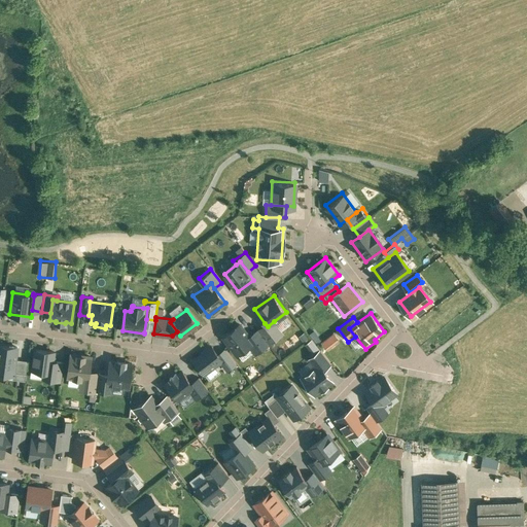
[(268,326),(265,323),(257,329),(268,343),(283,332),(274,321),(268,326)]
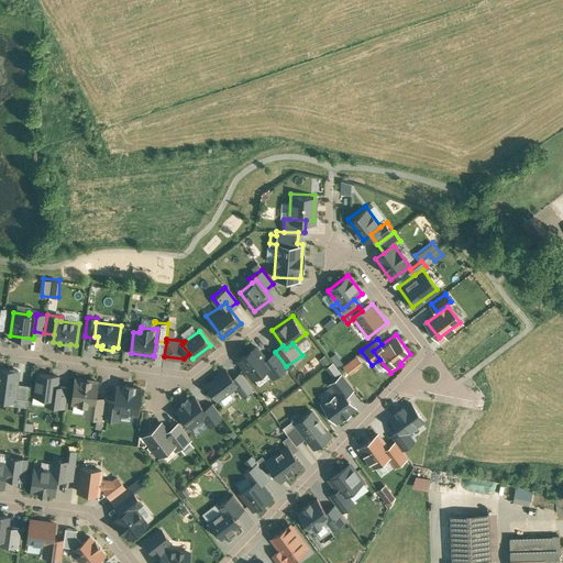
[(256,348),(240,360),(253,376),(264,367),(269,364),(265,359),(256,348)]
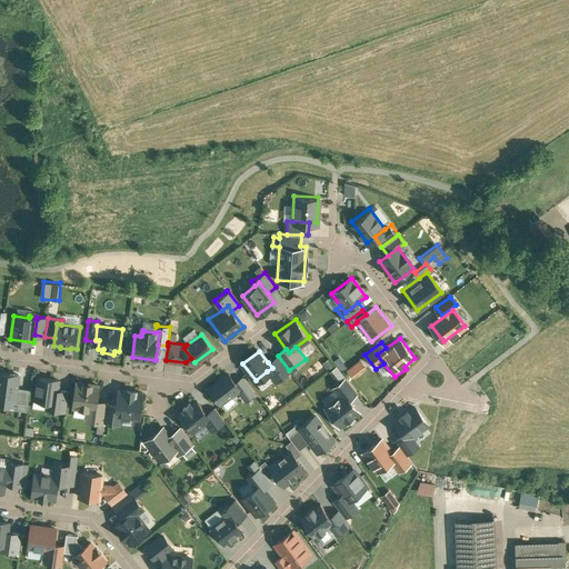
[(278,356),(268,362),(272,368),(267,371),(275,381),(289,370),(278,356)]
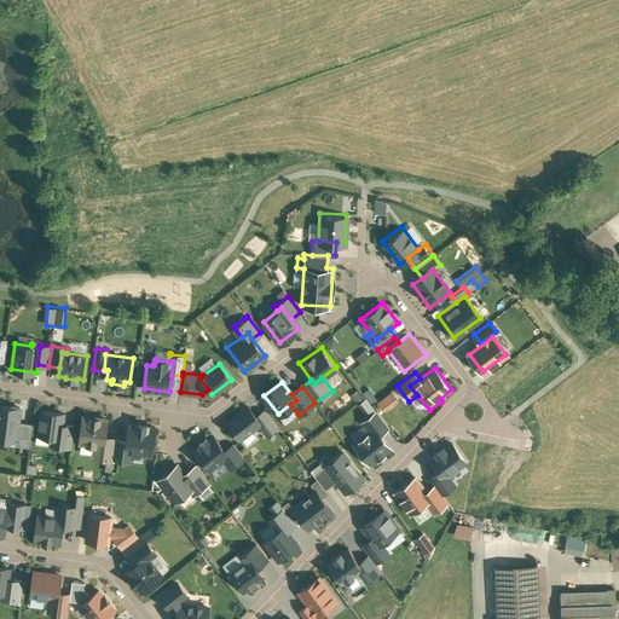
[(0,403),(0,439),(15,441),(16,437),(17,422),(18,406),(0,403)]
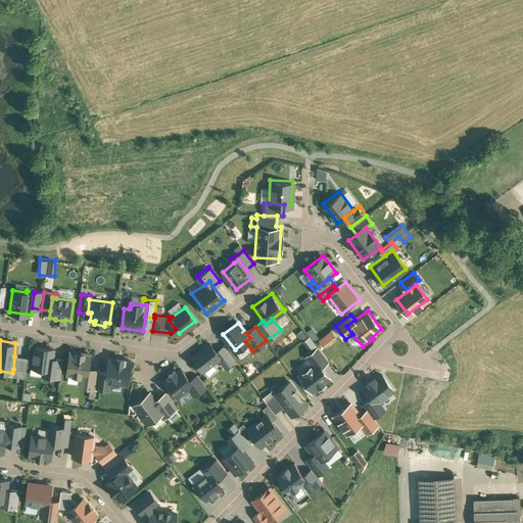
[(210,342),(193,355),(203,370),(219,359),(222,357),(216,349),(210,342)]
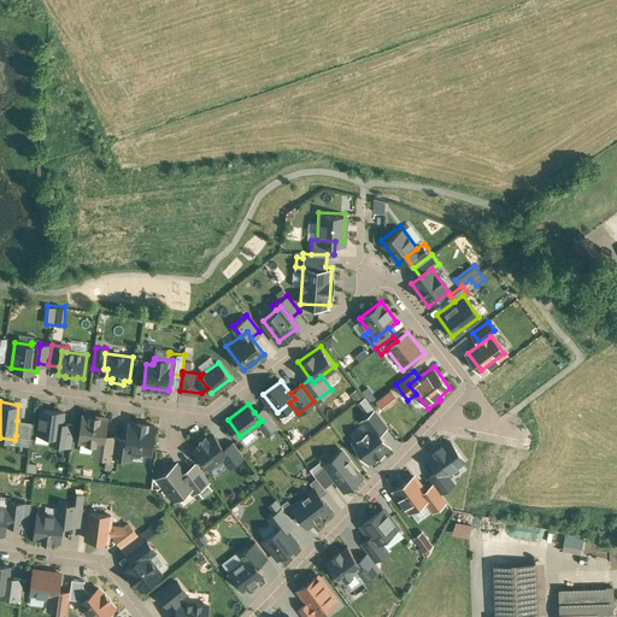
[(260,407),(254,412),(262,421),(258,423),(265,433),(275,425),(260,407)]
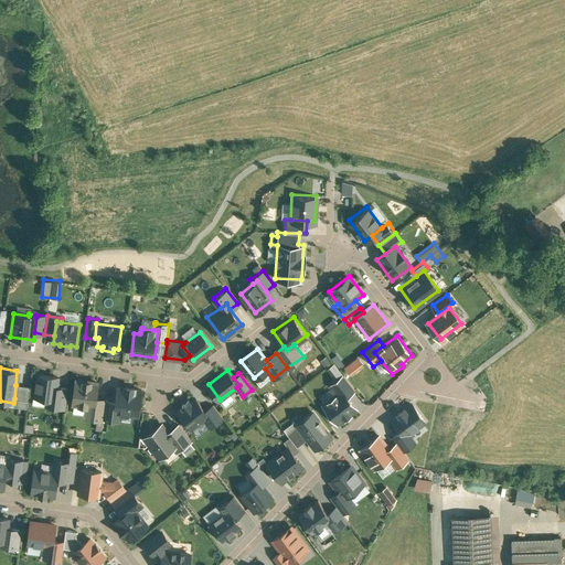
[(343,388),(349,396),(355,391),(343,374),(330,384),(337,394),(343,388)]
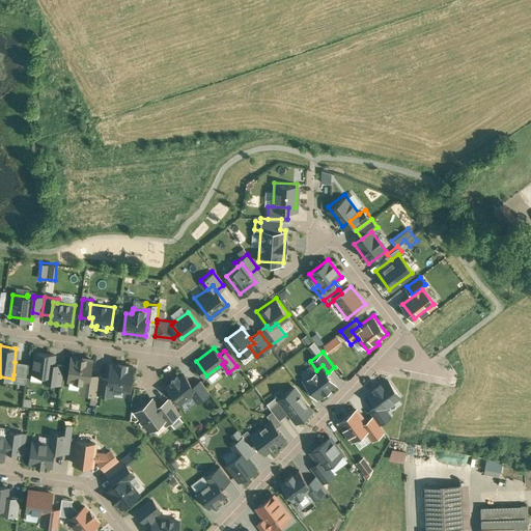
[(55,355),(36,353),(33,373),(45,375),(52,376),(53,364),(55,355)]
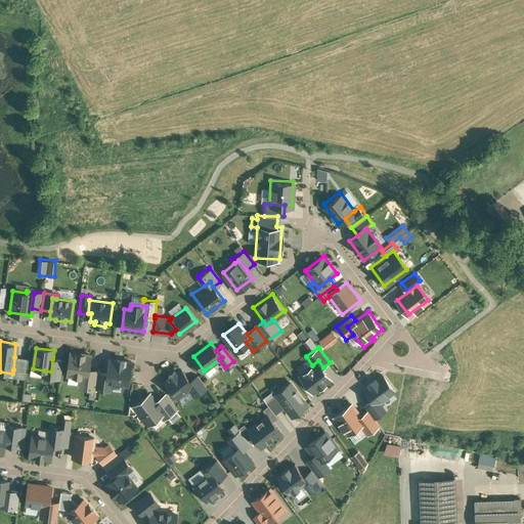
[(90,355),(71,352),(68,375),(82,377),(88,378),(89,370),(90,355)]
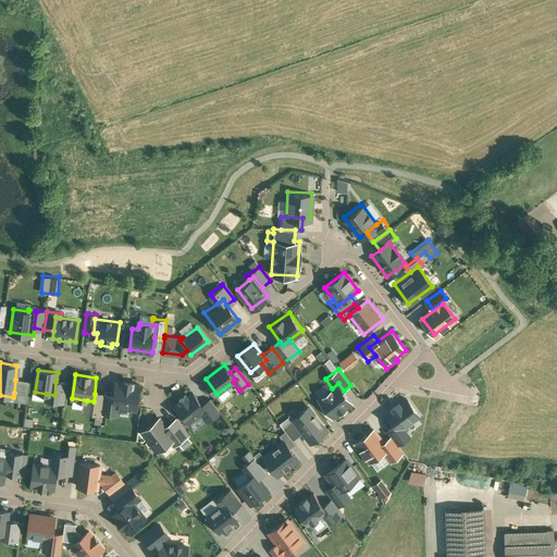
[(28,381),(15,380),(14,393),(26,394),(28,381)]
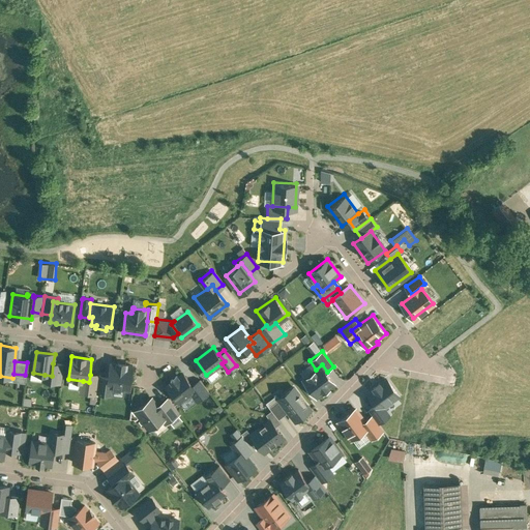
[(135,364),(110,361),(108,376),(106,388),(113,389),(130,391),(135,364)]
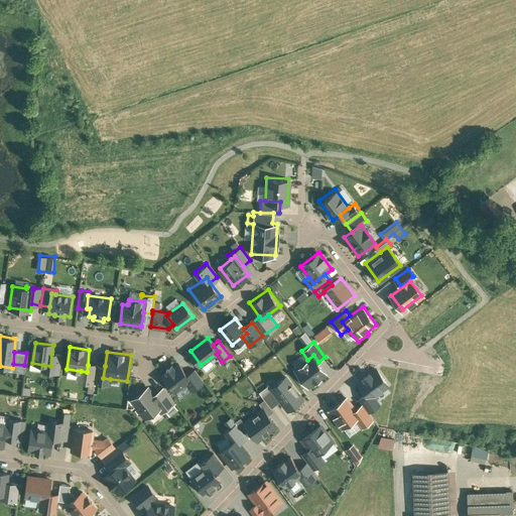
[(62,356),(51,354),(50,366),(43,365),(43,371),(60,373),(62,356)]
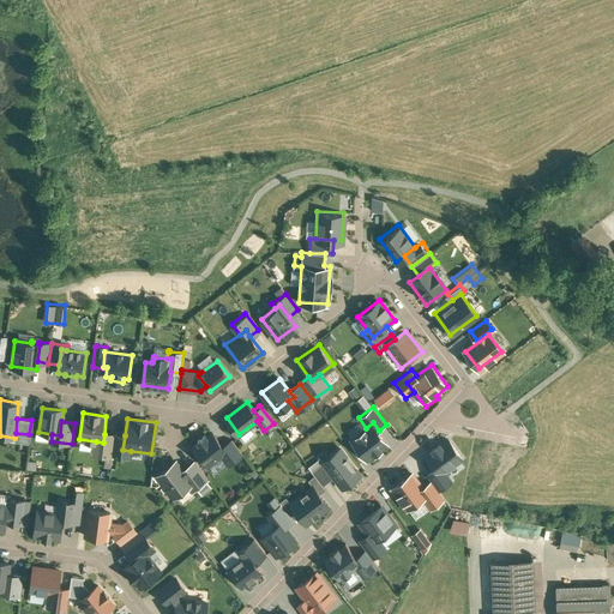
[(366,428),(350,439),(367,462),(390,445),(379,431),(373,422),(366,428)]
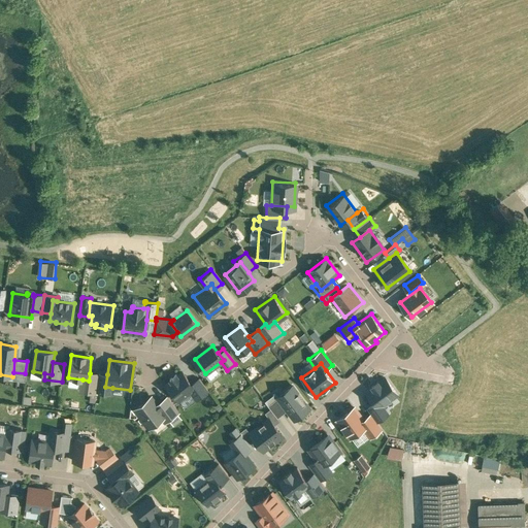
[(176,374),(170,380),(171,381),(166,385),(178,400),(191,391),(195,388),(192,384),(183,372),(177,376),(176,374)]
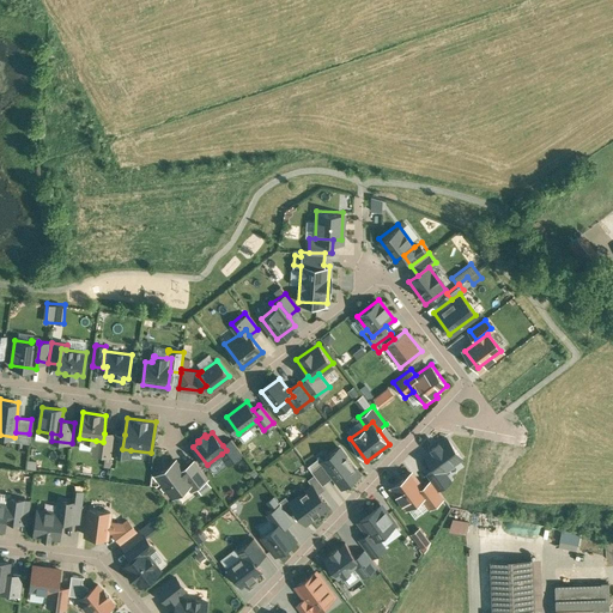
[(104,434),(103,442),(96,441),(95,454),(111,456),(113,455),(115,435),(104,434)]
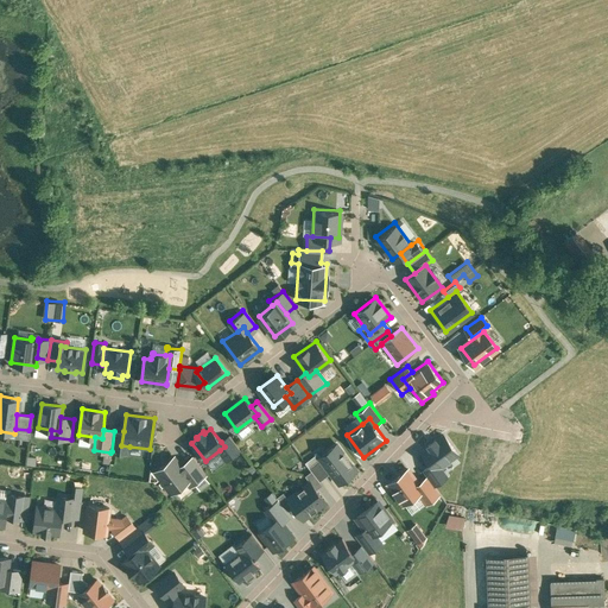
[(114,430),(114,431),(112,451),(128,454),(130,447),(121,445),(124,431),(114,430)]
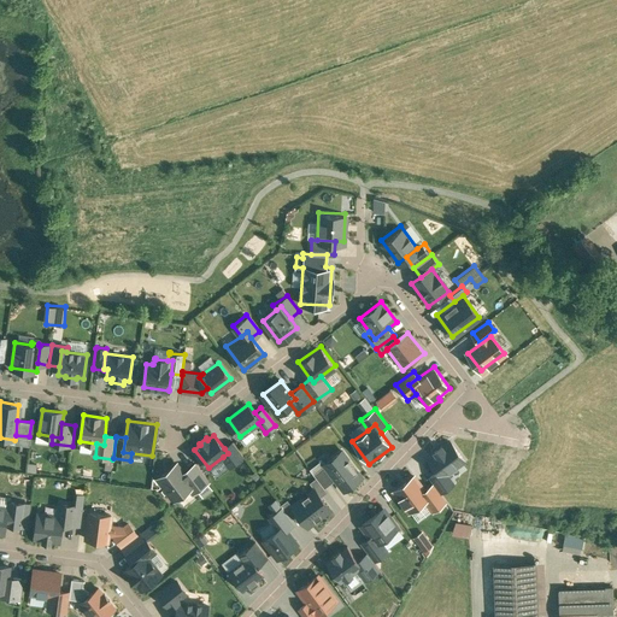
[(451,440),(427,458),(436,470),(442,479),(447,475),(466,460),(451,440)]
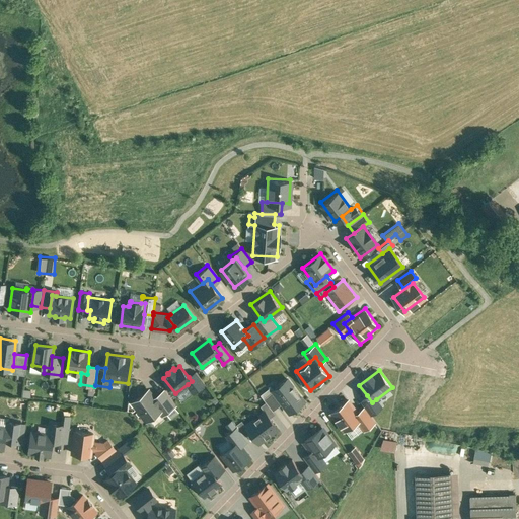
[(206,384),(196,371),(189,377),(192,381),(188,384),(194,393),(206,384)]
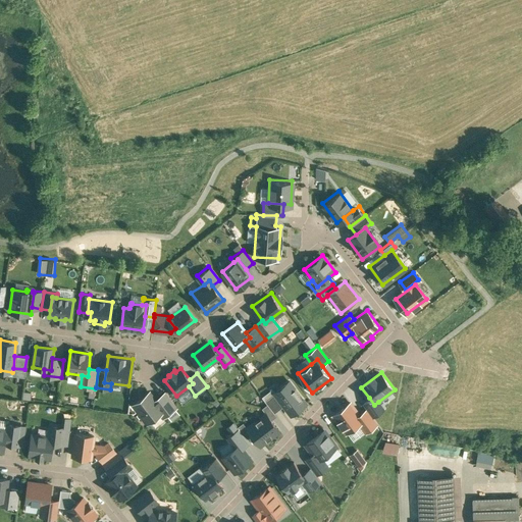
[(274,392),(272,393),(282,407),(291,416),(308,403),(291,379),(274,392)]
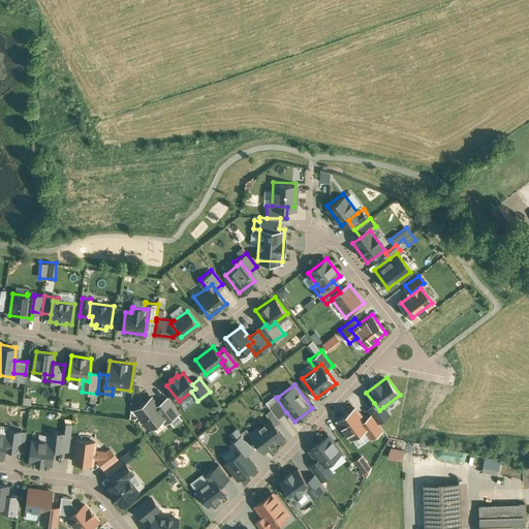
[(278,418),(286,412),(276,398),(278,397),(276,394),(266,402),(271,410),(278,418)]
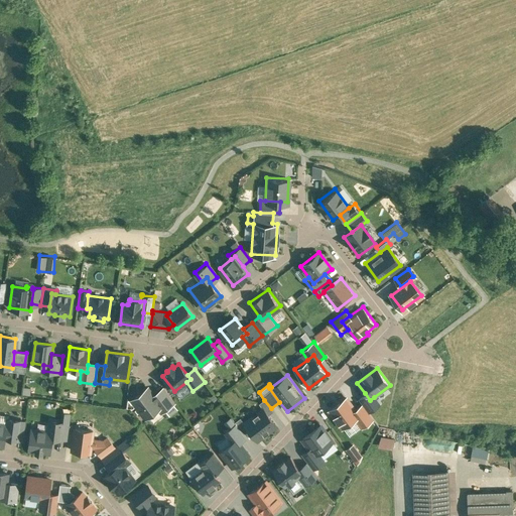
[(148,388),(132,400),(145,417),(161,406),(153,396),(148,388)]
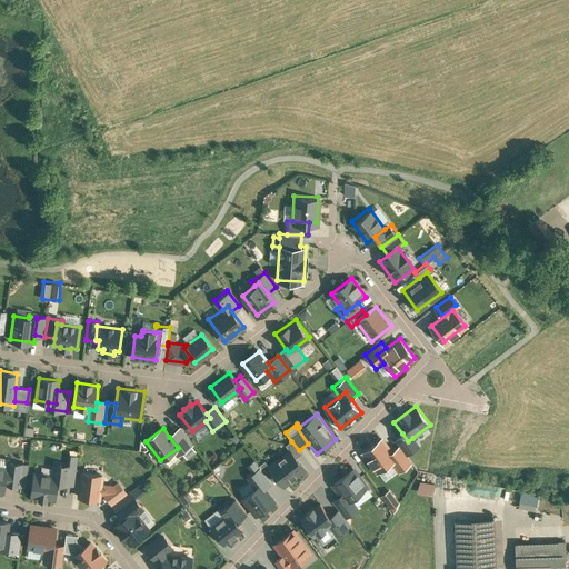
[(181,428),(169,437),(178,448),(181,452),(193,443),(181,428)]
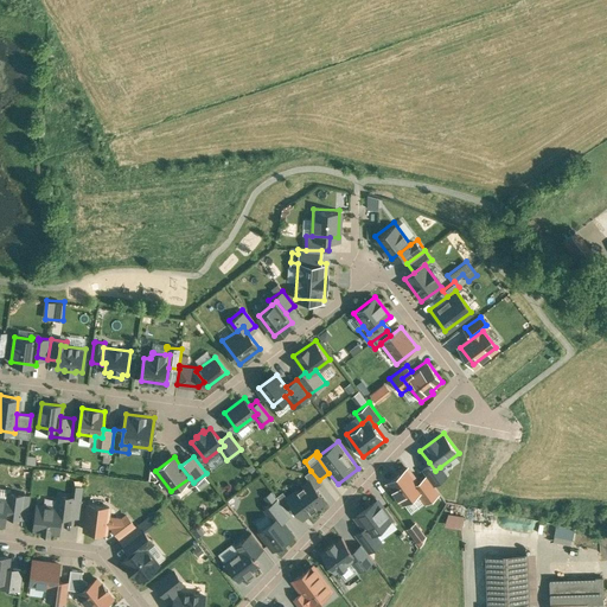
[(435,471),(429,462),(421,470),(426,475),(434,485),(446,475),(440,467),(435,471)]
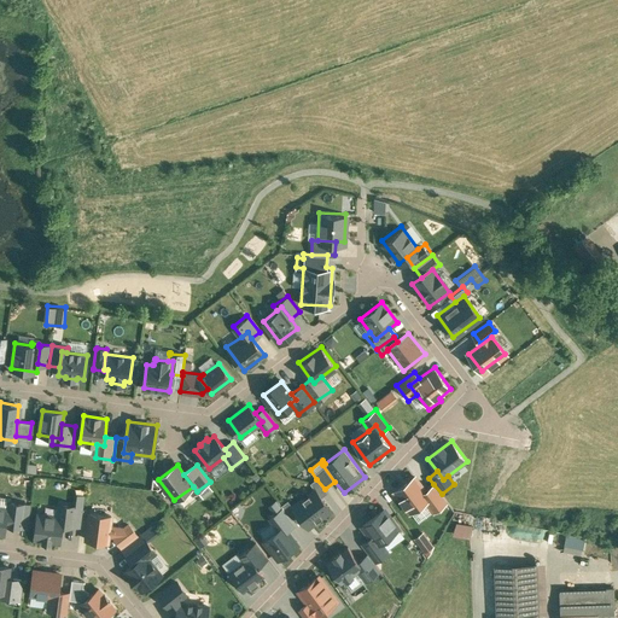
[(415,474),(392,493),(408,516),(425,502),(432,497),(426,489),(415,474)]
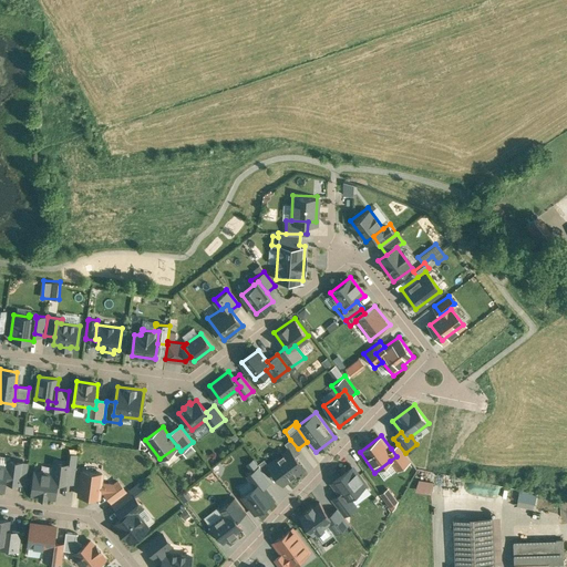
[(298,449),(290,440),(285,444),(288,447),(289,446),(296,456),(300,452),(298,449)]
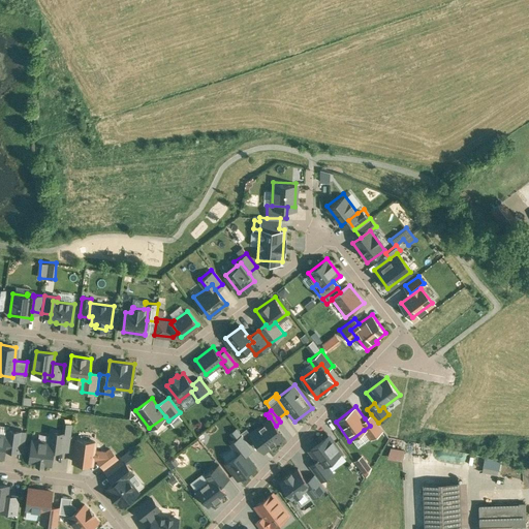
[(371,414),(365,418),(370,426),(364,430),(371,439),(383,430),(378,423),(371,414)]
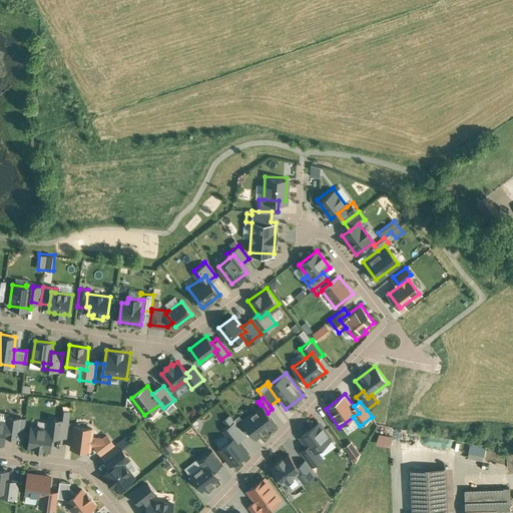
[(261,405),(241,419),(247,428),(257,439),(276,424),(268,413),(262,404),(261,405)]
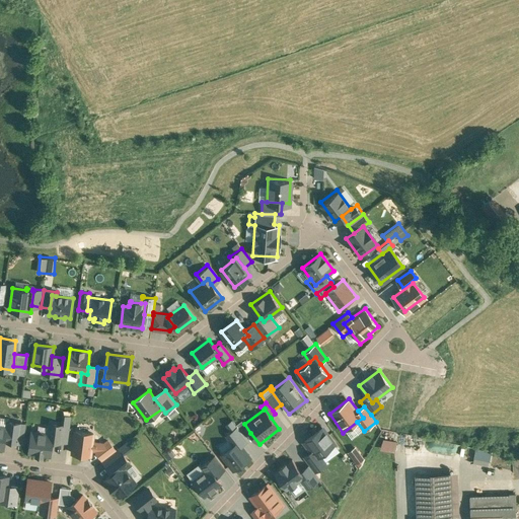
[(237,426),(245,437),(250,433),(244,424),(241,420),(236,425),(237,426)]
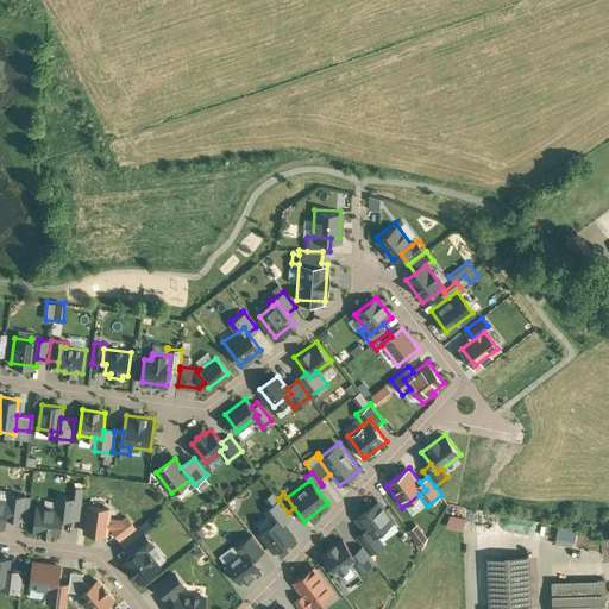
[(7,516),(7,518),(20,519),(23,497),(11,495),(10,502),(7,516)]
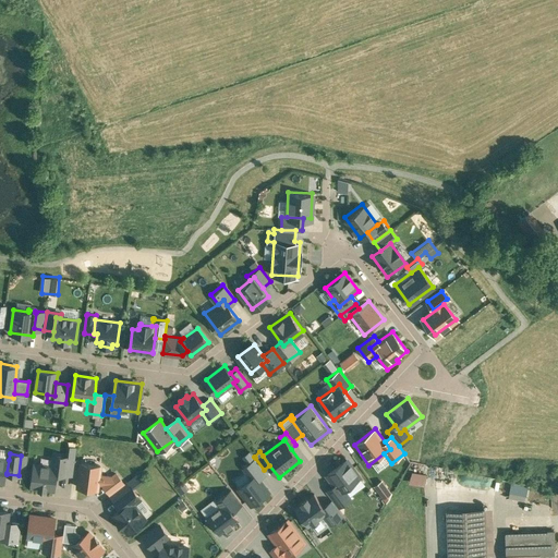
[(69,457),(56,456),(53,466),(57,468),(56,474),(67,475),(67,474),(73,475),(75,459),(69,458),(69,457)]
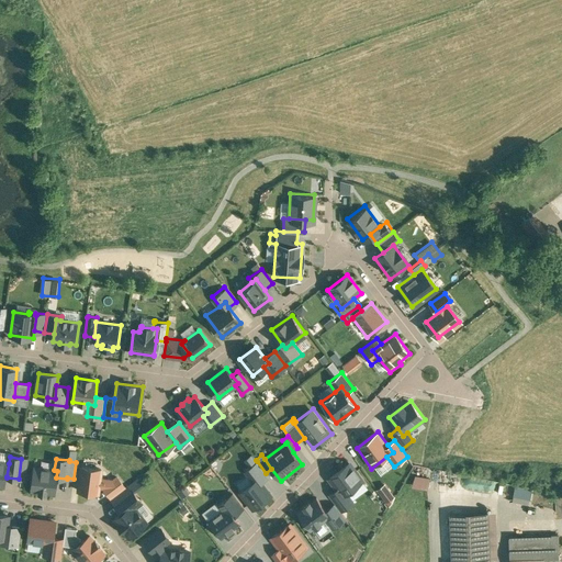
[(244,471),(253,482),(259,478),(262,482),(269,478),(266,473),(257,461),(244,471)]
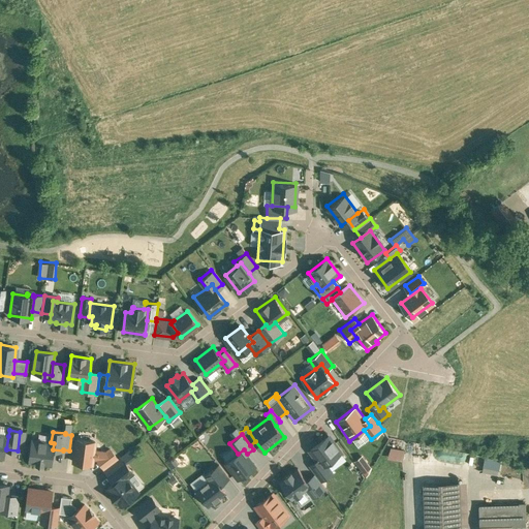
[(332,434),(315,445),(323,458),(328,464),(330,462),(344,452),(332,434)]
